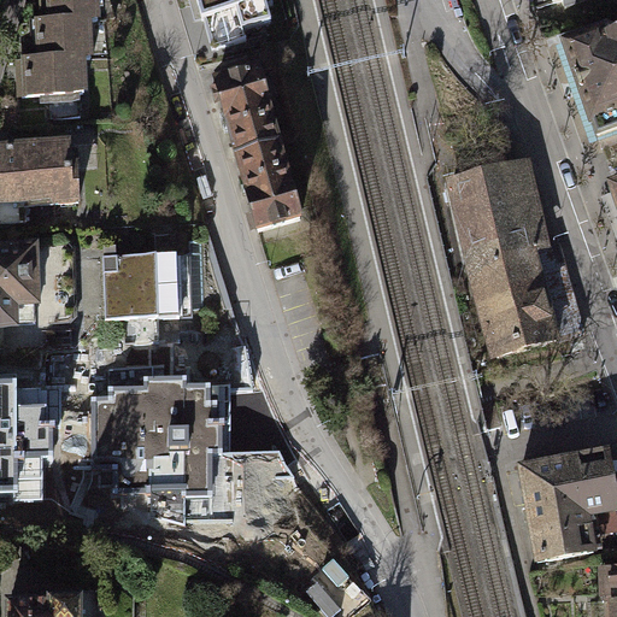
[(45,23),(89,22),(98,22),(97,0),(50,0),(50,3),(45,3),(45,23)]
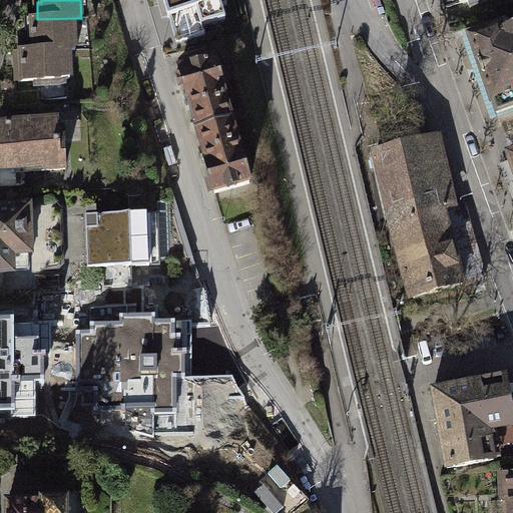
[(163,0),(175,42),(203,34),(200,26),(224,19),(221,6),(226,5),(224,0),(163,0)]
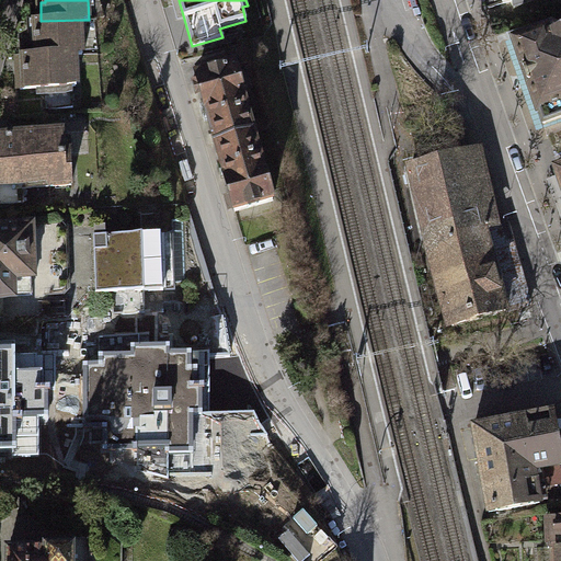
[(31,56),(76,55),(82,55),(81,20),(41,21),(34,21),(35,38),(30,38),(31,56)]
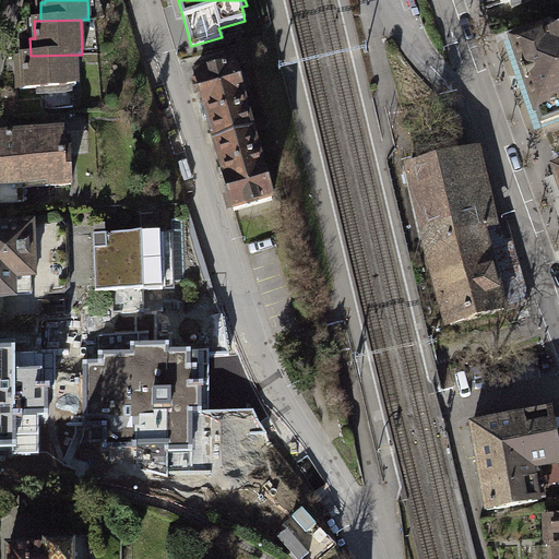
[(545,32),(511,44),(540,127),(558,120),(558,35),(547,39),(545,32)]
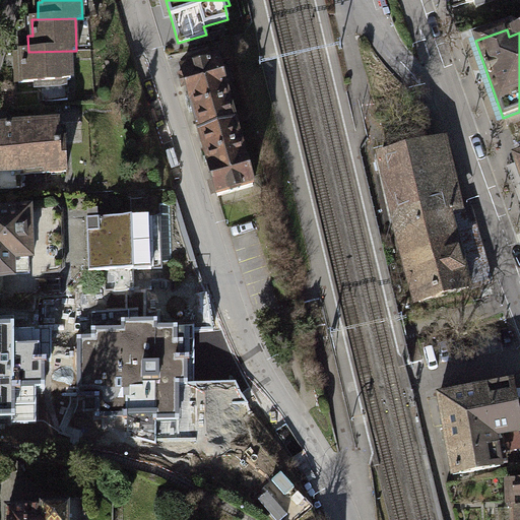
[(70,51),(28,52),(21,52),(22,65),(17,66),(18,82),(71,80),(70,51)]
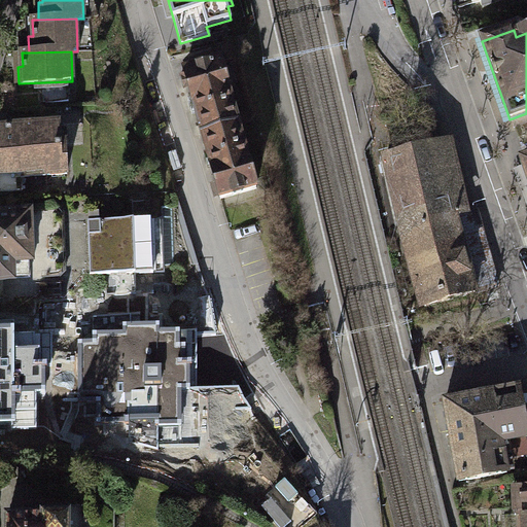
[(185,70),(203,135),(239,126),(222,61),(185,70)]
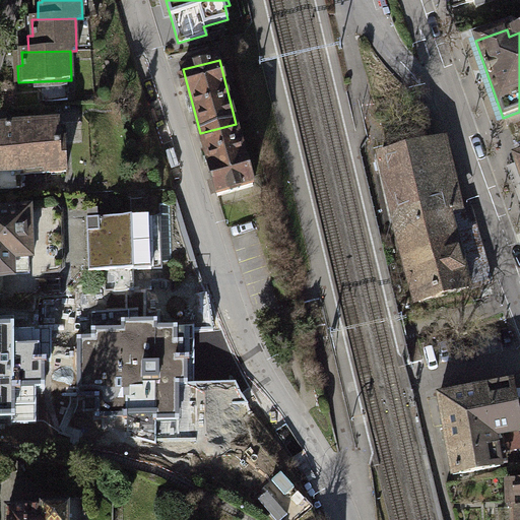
[(58,123),(0,126),(0,188),(22,187),(21,169),(43,168),(43,174),(67,172),(65,142),(59,142),(58,123)]
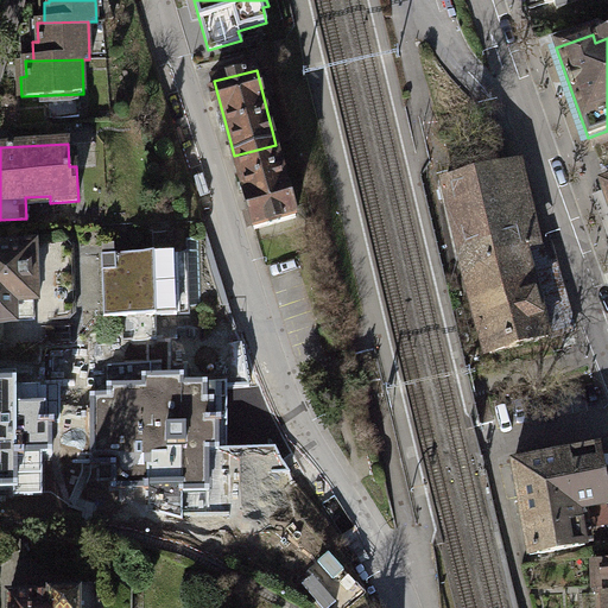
[(276,145),(234,156),(254,229),(296,219),(276,145)]
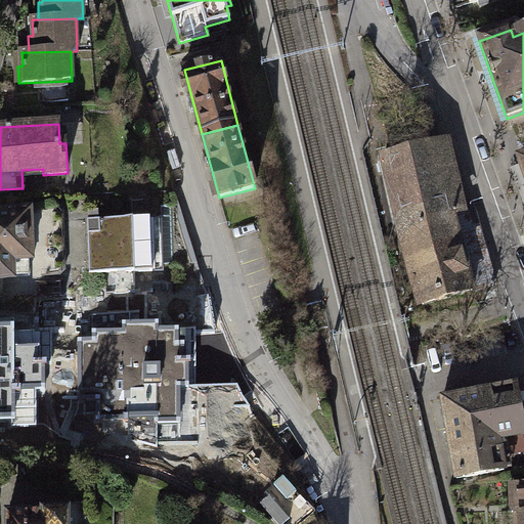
[(385,154),(398,215),(423,304),(494,285),(473,208),(457,212),(455,202),(441,141),(385,154)]
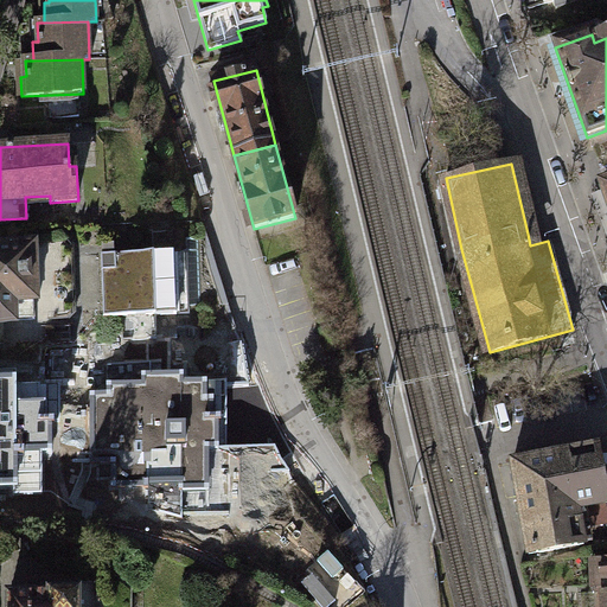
[(32,248),(0,248),(0,320),(33,319),(34,343),(55,343),(55,319),(75,318),(72,237),(32,238),(32,248)]
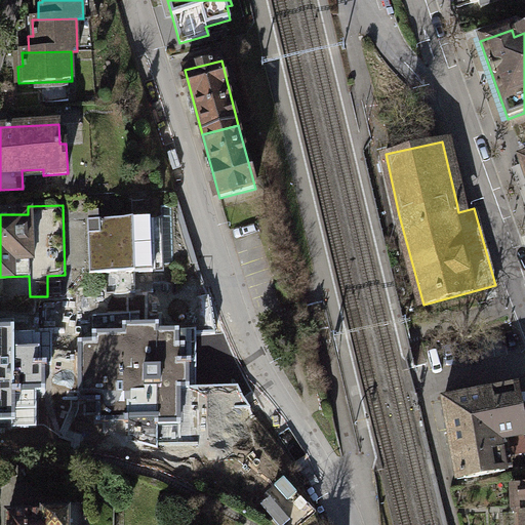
[(152,217),(88,219),(89,274),(153,272),(152,217)]
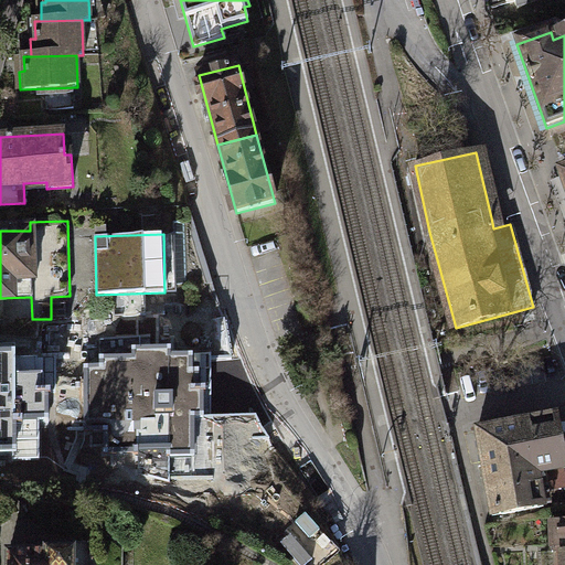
[(98,362),(83,362),(84,432),(104,430),(104,454),(137,452),(137,448),(168,447),(169,458),(198,458),(196,418),(204,418),(204,385),(199,385),(199,369),(194,369),(194,351),(171,351),(171,344),(130,345),(130,351),(98,351),(98,362)]
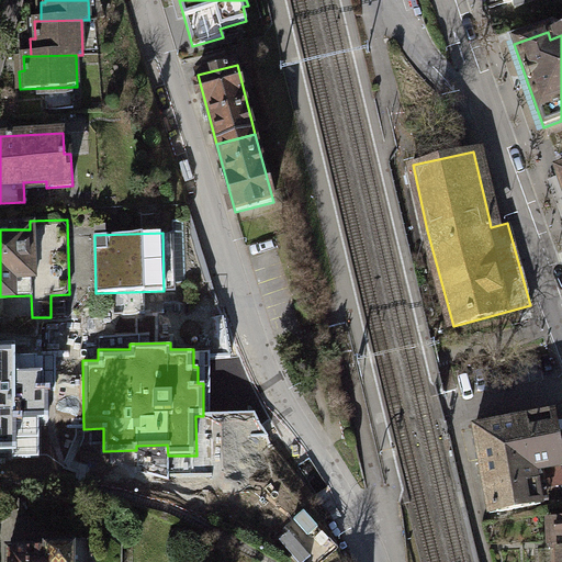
[(0,448),(13,449),(13,458),(41,458),(40,416),(48,416),(47,383),(42,383),(42,369),(34,370),(34,353),(15,355),(15,345),(0,345),(0,448)]
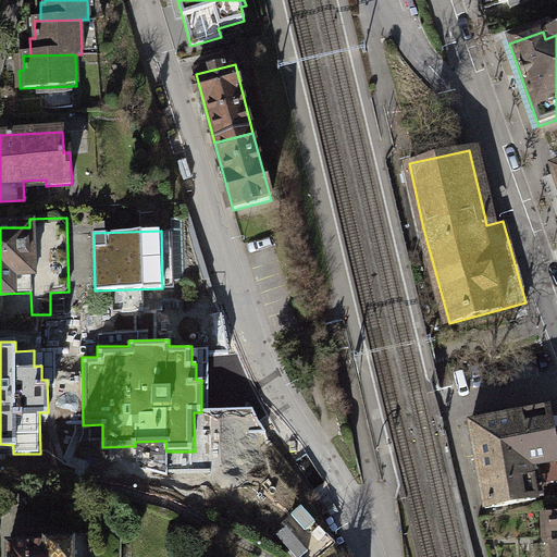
[(556,457),(548,410),(470,424),(484,509),(536,500),(530,468),(556,462),(556,457)]
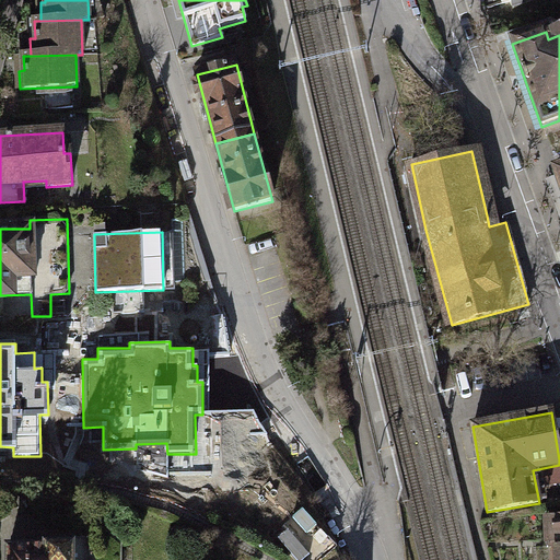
[(46,549),(8,549),(8,559),(72,559),(72,546),(46,546),(46,549)]
